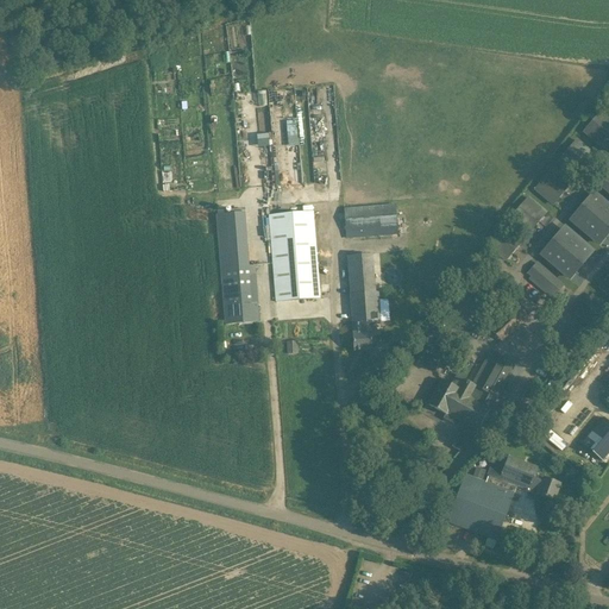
[(608,120),(601,113),(594,123),(608,136),(608,120)]
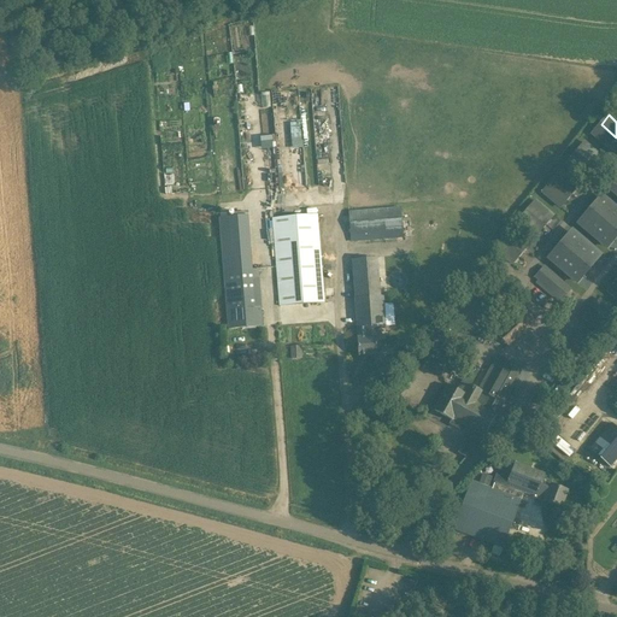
[(616,137),(601,124),(593,133),(607,145),(612,139),(616,142),(616,140),(616,137)]
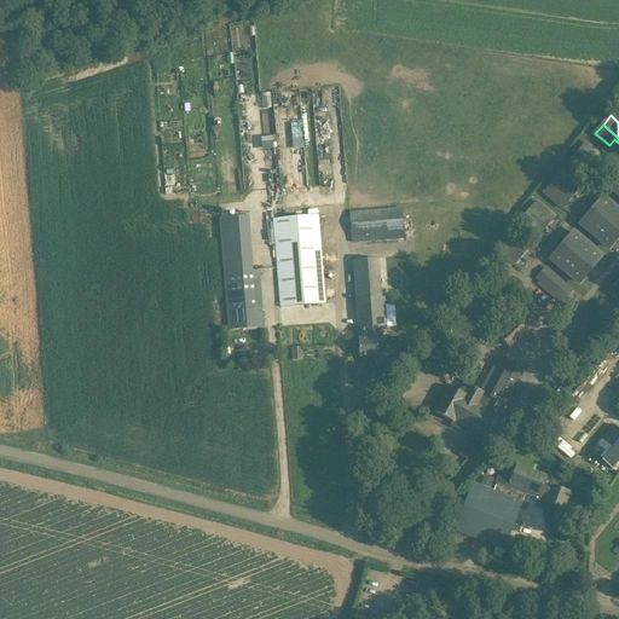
[(275,136),(262,137),(264,149),(275,149),(275,136)]
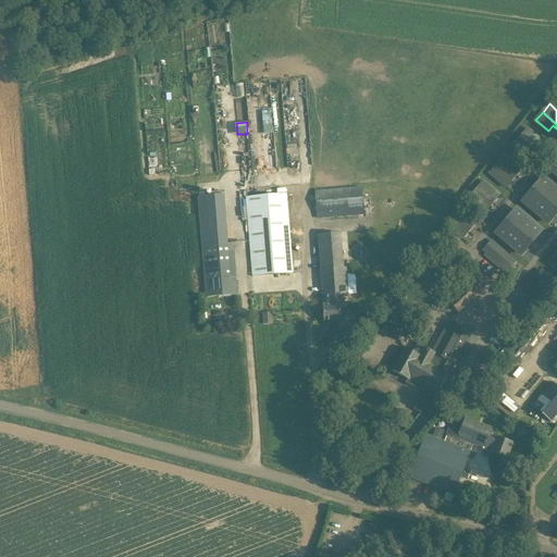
[(535,146),(540,140),(528,130),(520,138),(535,151),(539,148),(535,146)]
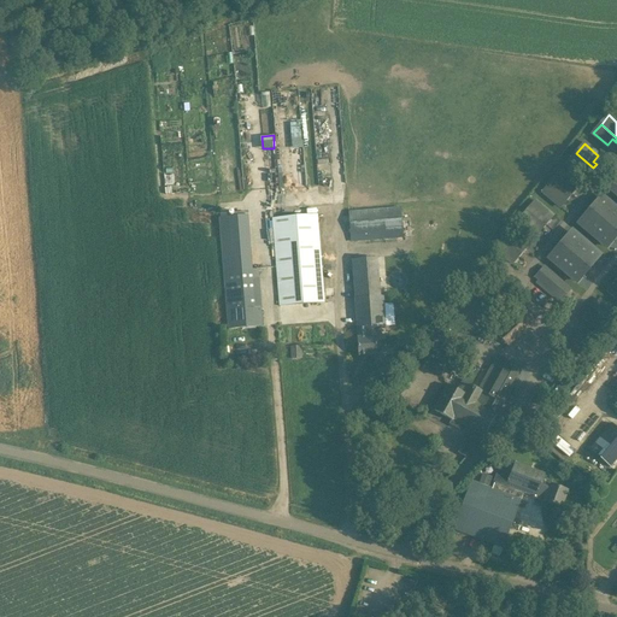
[(593,168),(576,153),(569,162),(582,174),(587,168),(591,171),(593,168)]
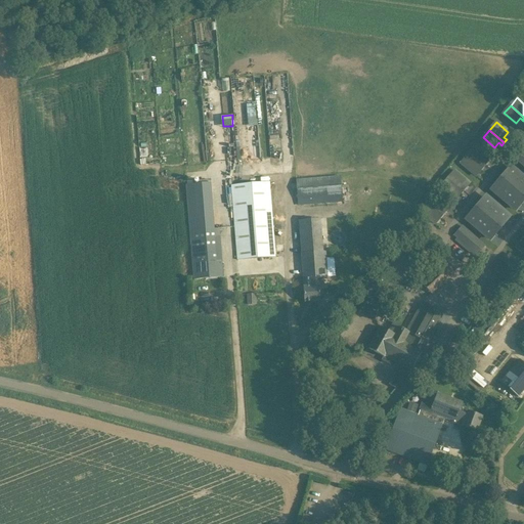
[(486,157),(475,147),(469,155),(483,167),(486,164),(482,162),(486,157)]
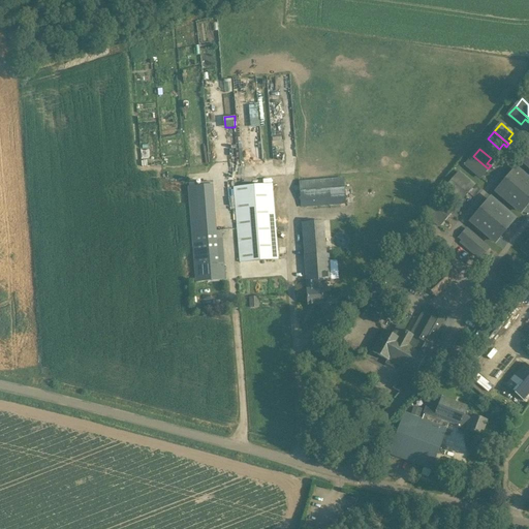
[(488,168),(473,156),(466,164),(478,174),(483,169),(486,172),(488,168)]
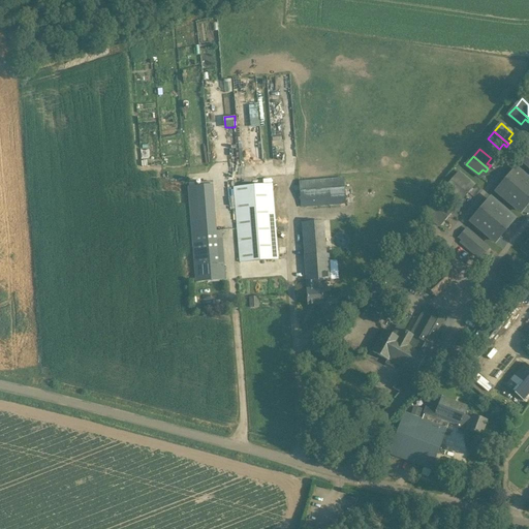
[(299,169),(298,169),(299,180),(323,178),(322,167),(299,169)]
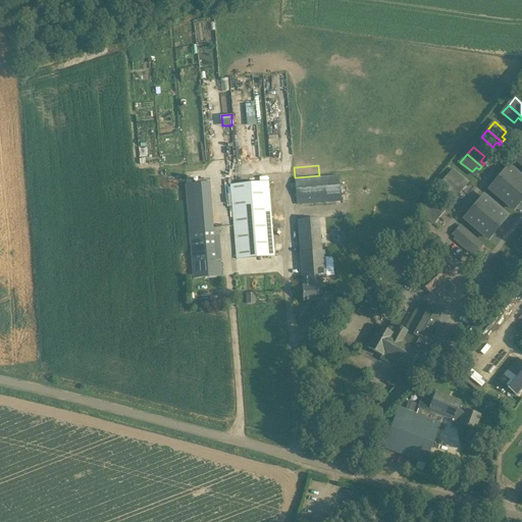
[(510,167),(500,178),(512,188),(521,176),(510,167)]
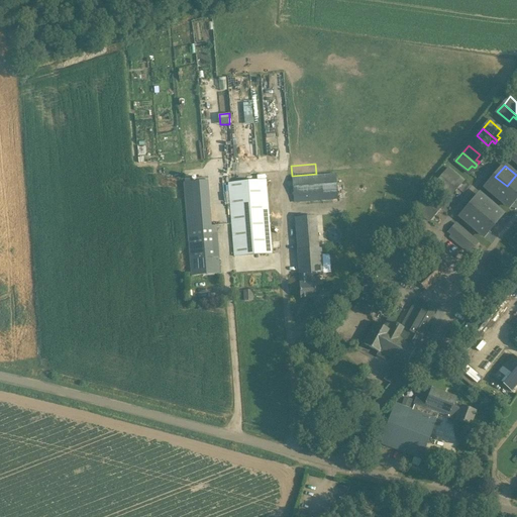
[(455,184),(459,179),(448,170),(442,177),(456,189),(458,187),(455,184)]
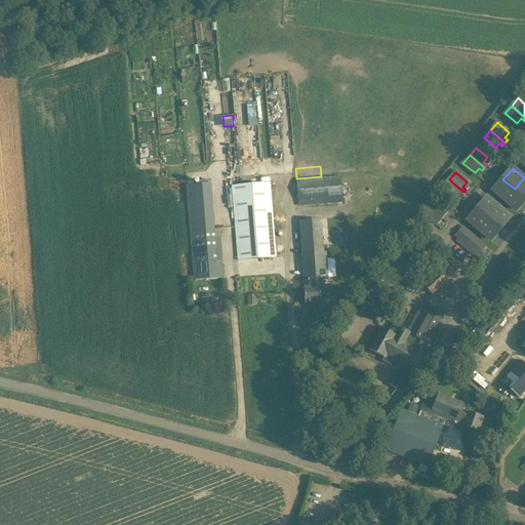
[(297,180),(298,199),(342,196),(341,176),(297,180)]
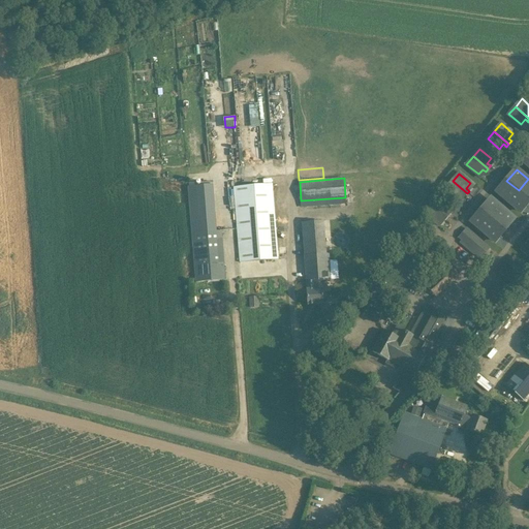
[(528,180),(528,179),(519,190),(528,198),(528,180)]
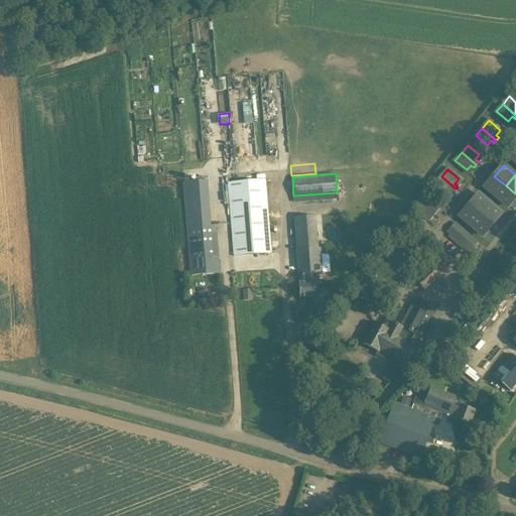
[(453,191),(456,188),(441,176),(434,184),(445,194),(449,189),(453,191)]
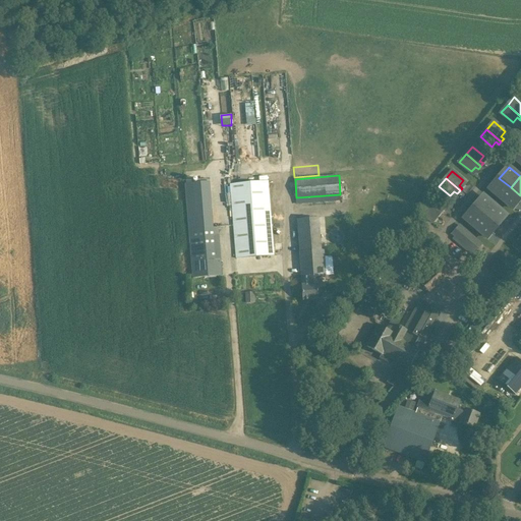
[(499,178),(489,188),(501,198),(511,187),(499,178)]
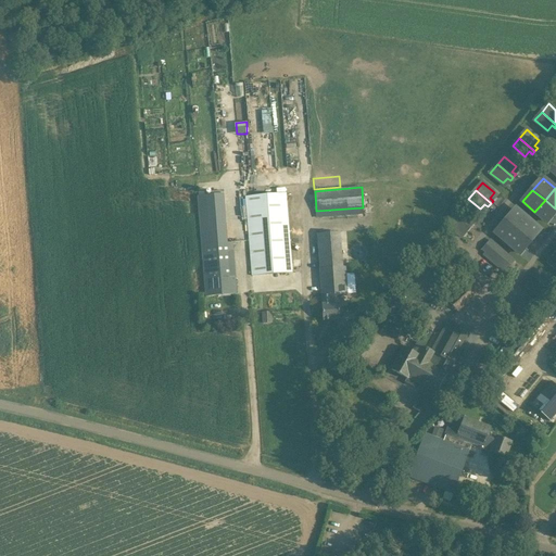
[(252,276),(292,273),(287,193),(245,197),(252,276)]
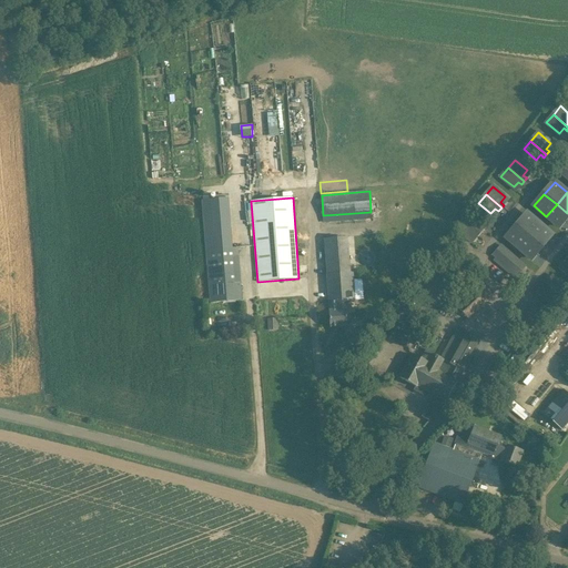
[(227,199),(202,201),(210,304),(242,301),(237,249),(236,249),(231,250),(227,199)]
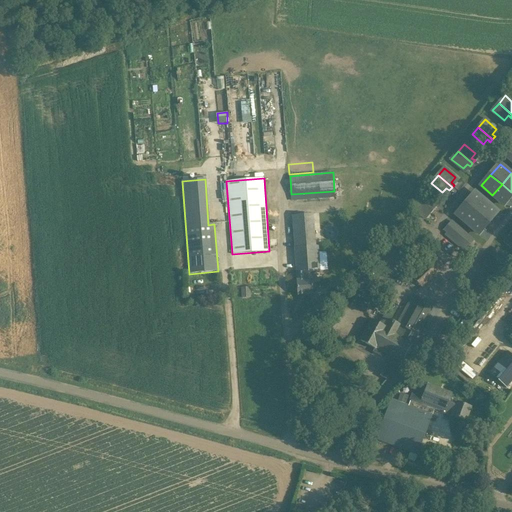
[(511,192),(502,184),(492,195),(504,205),(511,194),(511,192)]
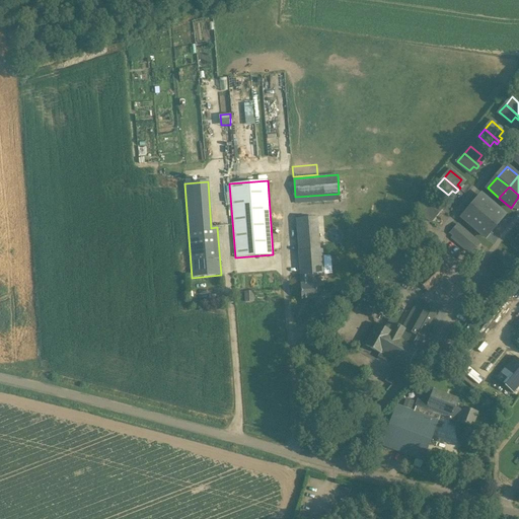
[(441,203),(430,194),(424,201),(438,213),(440,211),(437,208),(441,203)]
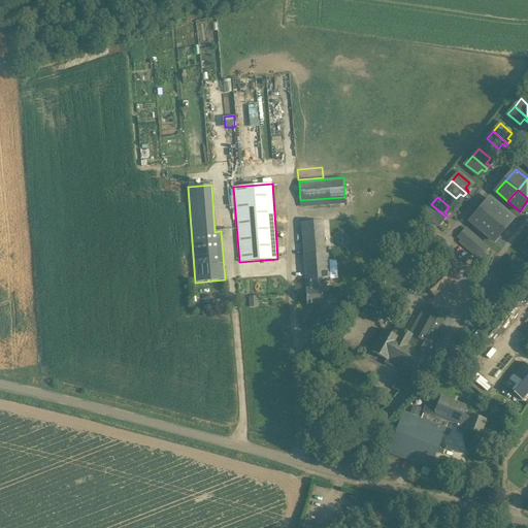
[(490,199),(481,209),(492,220),(501,208),(490,199)]
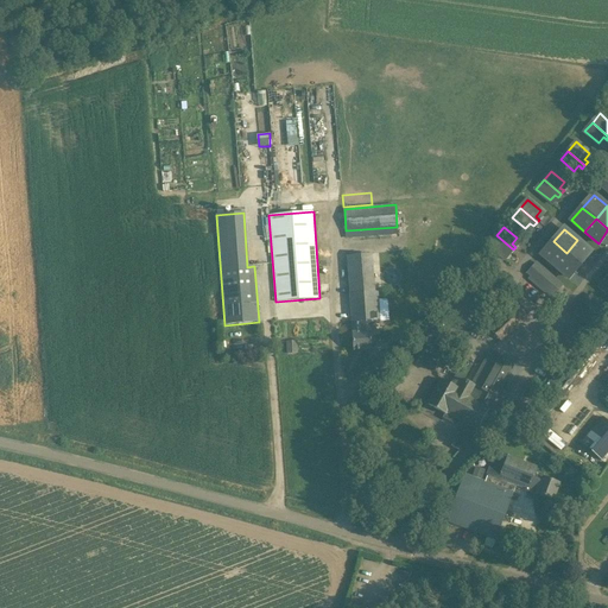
[(496,235),(488,245),(502,255),(507,251),(511,253),(513,249),(496,235)]
